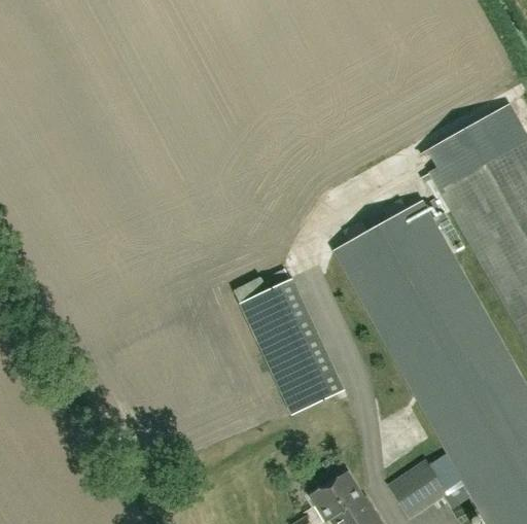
[(420,151),(526,342),(526,133),(510,101),(420,151)]
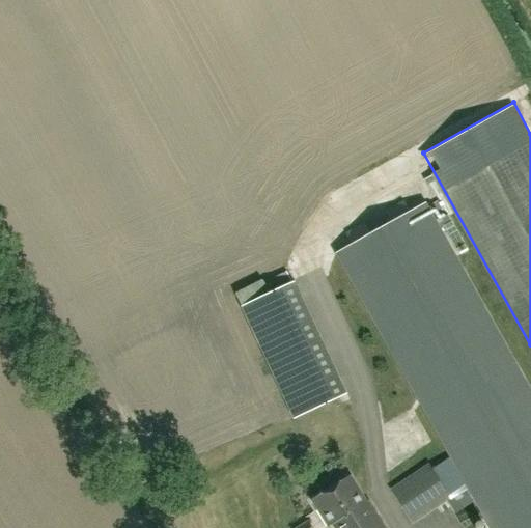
[(336,251),(491,527),(530,527),(530,391),(424,201),(336,251)]
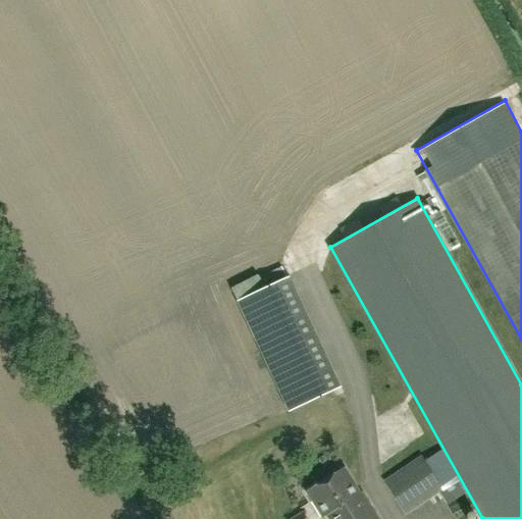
[(289,409),(341,384),(290,273),(237,298),(289,409)]
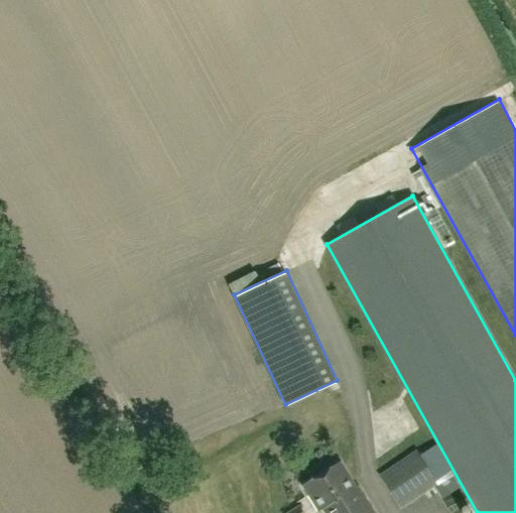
[(400,506),(439,480),(418,447),(379,474),(400,506)]
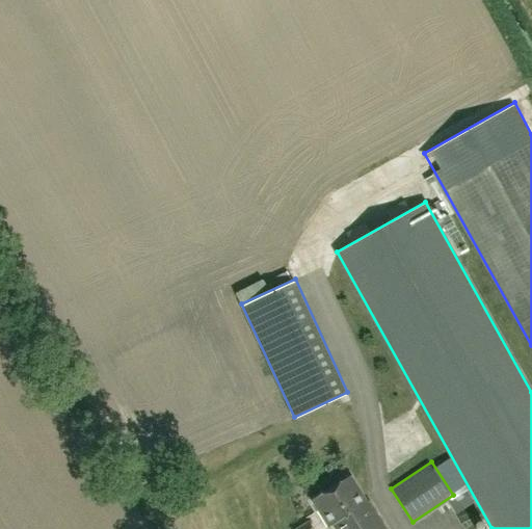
[(368,500),(351,474),(312,499),(328,526),(333,523),(337,528),(388,528),(369,500),(368,500)]
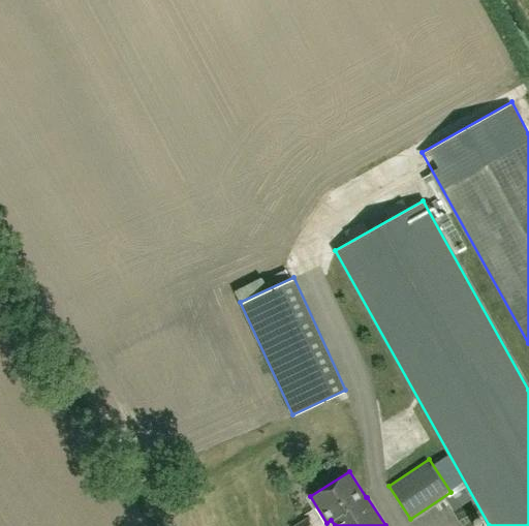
[(312,525),(307,517),(292,525),(312,525)]
